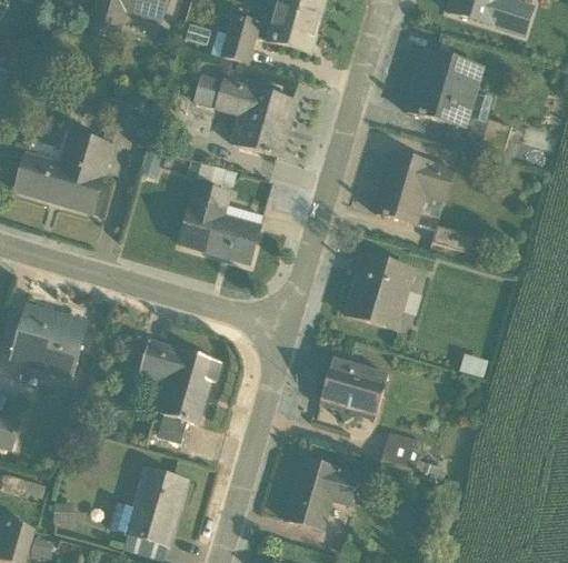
[(118,37),(127,10),(159,20),(165,0),(96,0),(88,27),(118,37)]
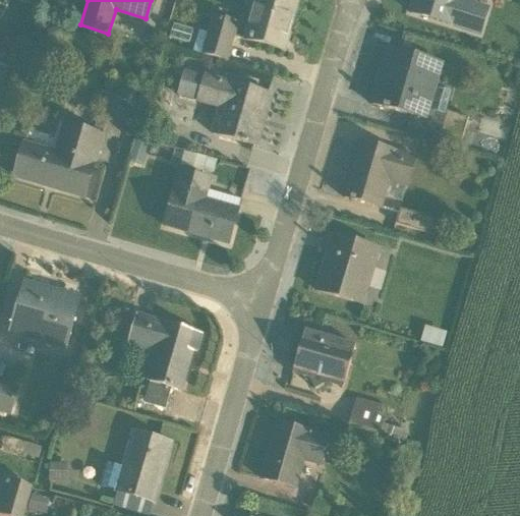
[(299,0),(256,0),(245,37),(283,49),(299,0)]
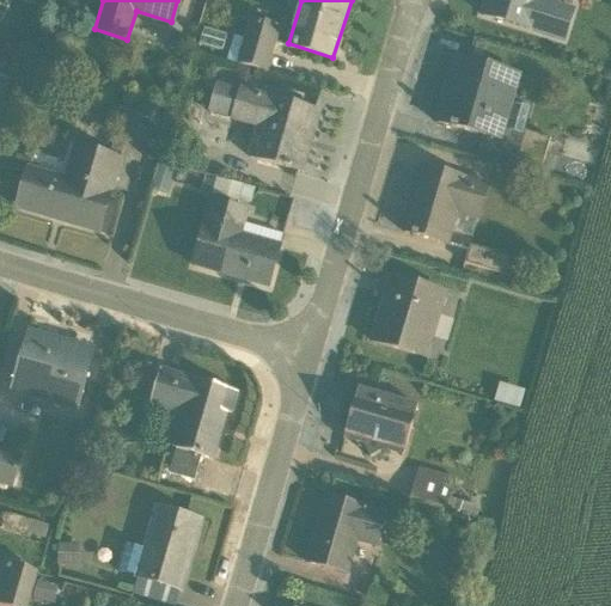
[(486,0),(482,11),(564,36),(574,5),(558,0),(486,0)]
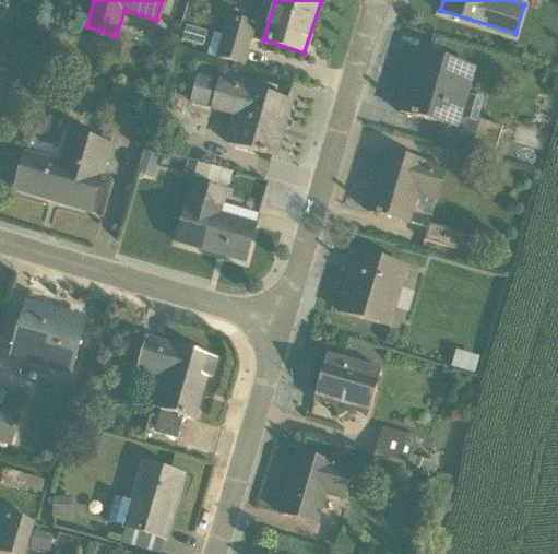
[(242,62),(250,39),(256,21),(229,13),(224,32),(214,28),(208,50),(242,62)]
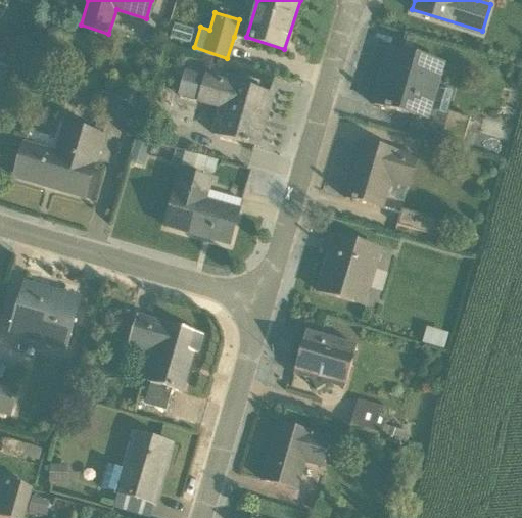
[(189,40),(193,26),(176,20),(172,35),(189,40)]
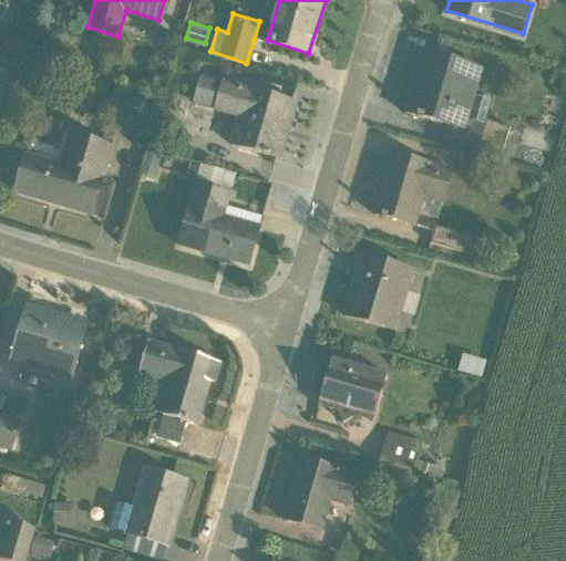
[(483,68),(425,50),(408,110),(446,122),(440,142),(498,160),(510,126),(485,118),(481,132),(464,127),(483,68)]
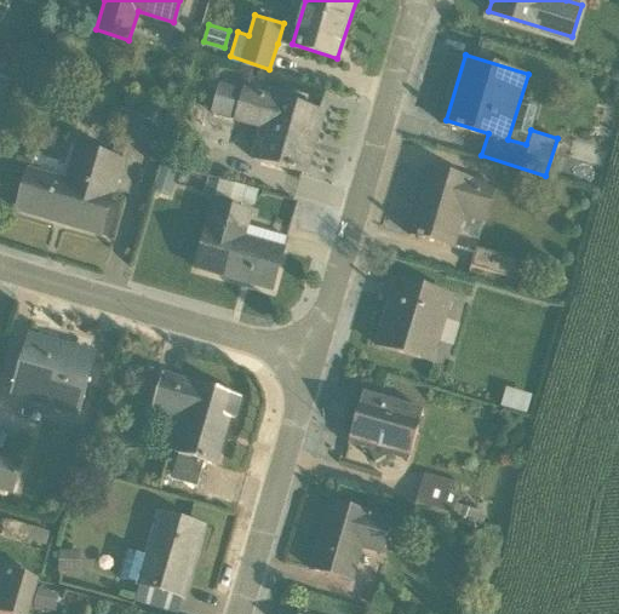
[(304,170),(322,109),(219,79),(211,110),(262,126),(253,155),(304,170)]
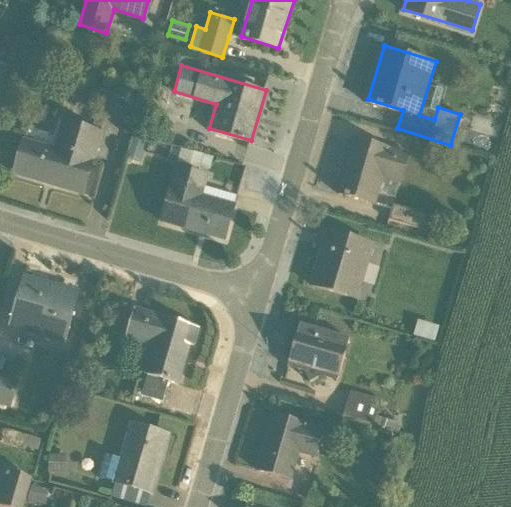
[(58,117),(50,144),(23,136),(12,174),(84,196),(104,131),(58,117)]
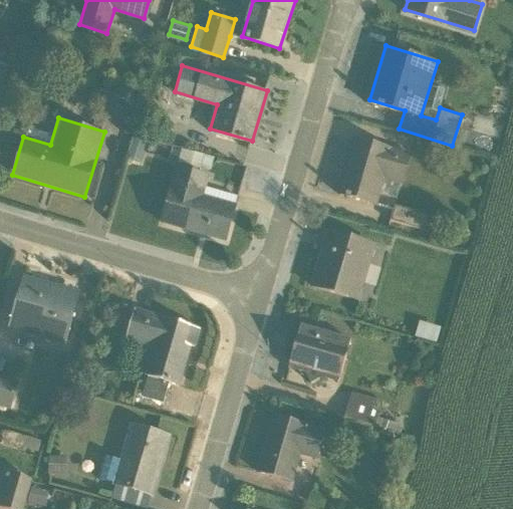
[(411,154),(353,138),(337,193),(374,204),(376,205),(385,179),(402,184),(411,154)]
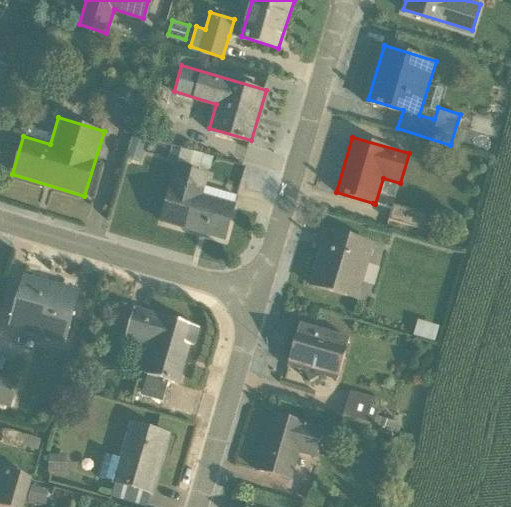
[(177,166),(161,220),(226,239),(235,205),(202,196),(208,175),(177,166)]
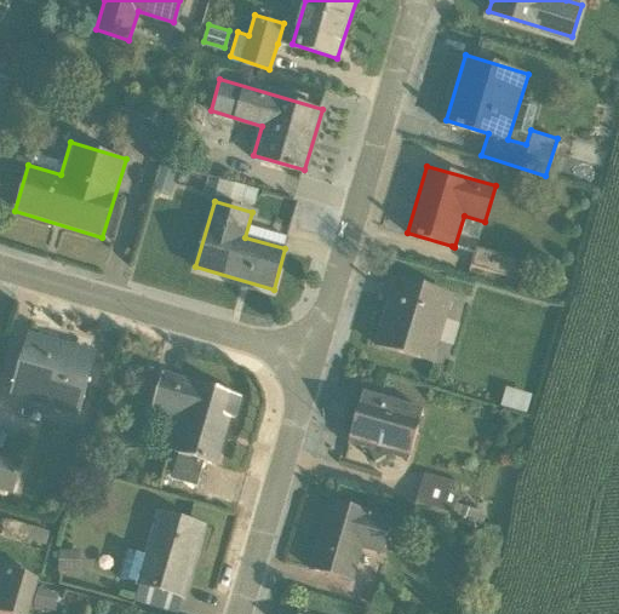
[(533,263),(475,246),(470,263),(528,281),(533,263)]
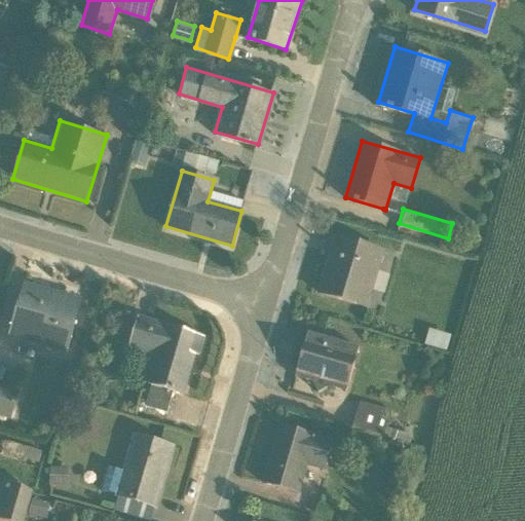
[(385,251),(336,236),(320,292),(369,306),(385,251)]
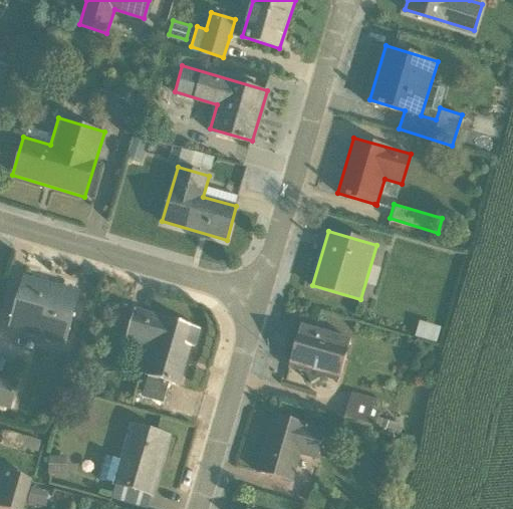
[(78,292),(27,277),(11,331),(63,346),(78,292)]
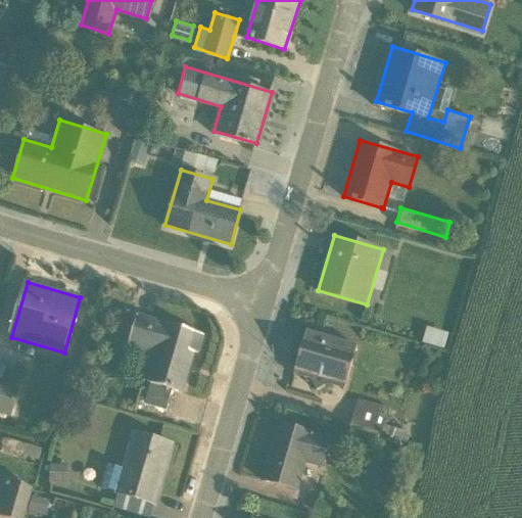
[(133,347),(152,354),(144,383),(186,394),(203,335),(141,317),(133,347)]
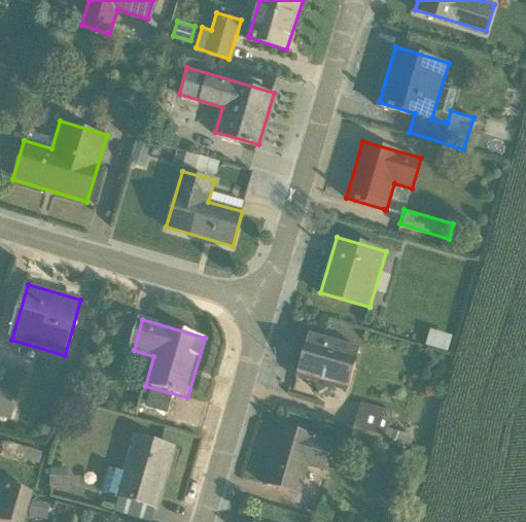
[(431,340),(451,344),(454,331),(434,326),(431,340)]
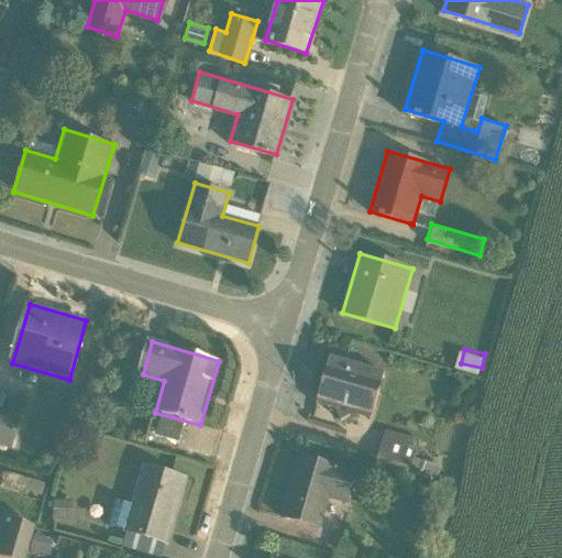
[(384,371),(330,354),(315,401),(335,407),(340,417),(352,413),(368,417),(384,371)]
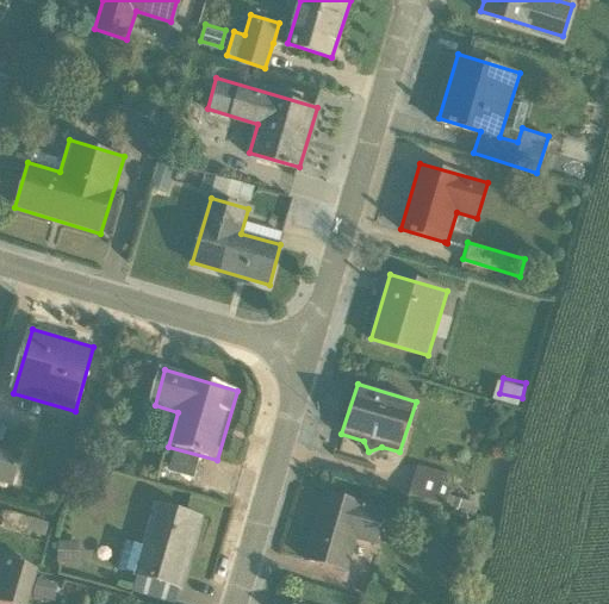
[(25,453),(0,444),(0,481),(16,486),(25,453)]
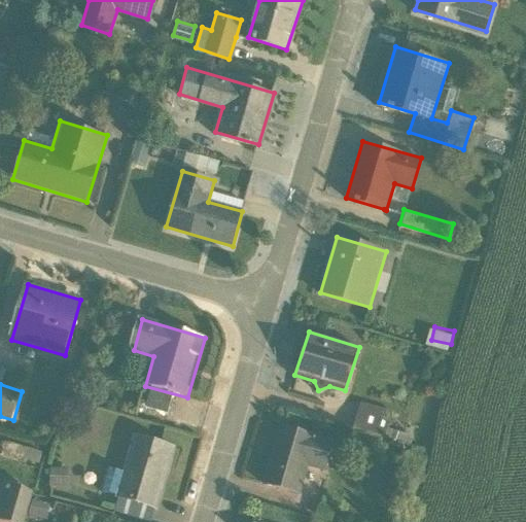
[(413,433),(388,426),(393,410),(360,401),(353,426),(410,442),(413,433)]
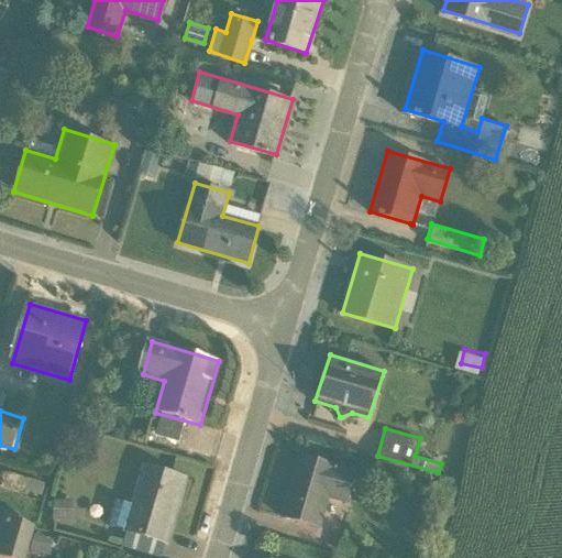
[(300,456),(284,514),(321,526),(330,498),(348,502),(356,471),(300,456)]
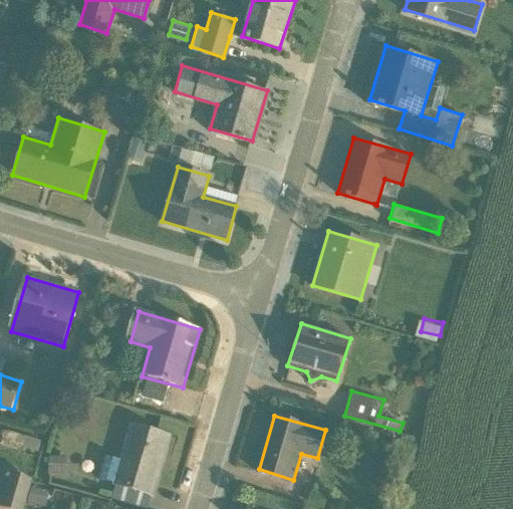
[(170,434),(131,422),(112,485),(151,496),(170,434)]
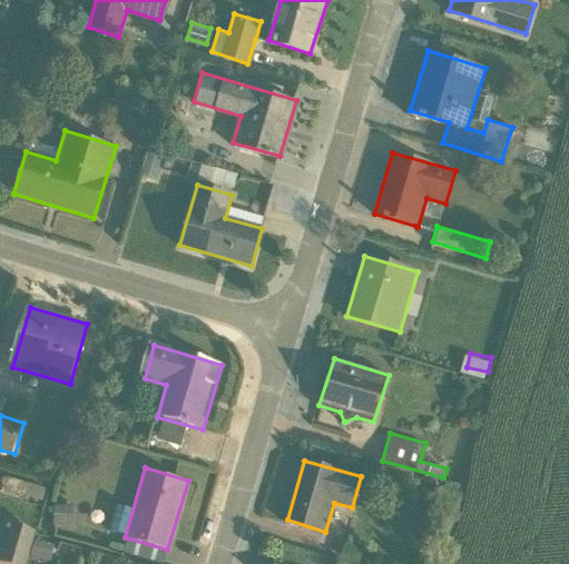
[(461,492),(439,486),(432,513),(453,518),(461,492)]
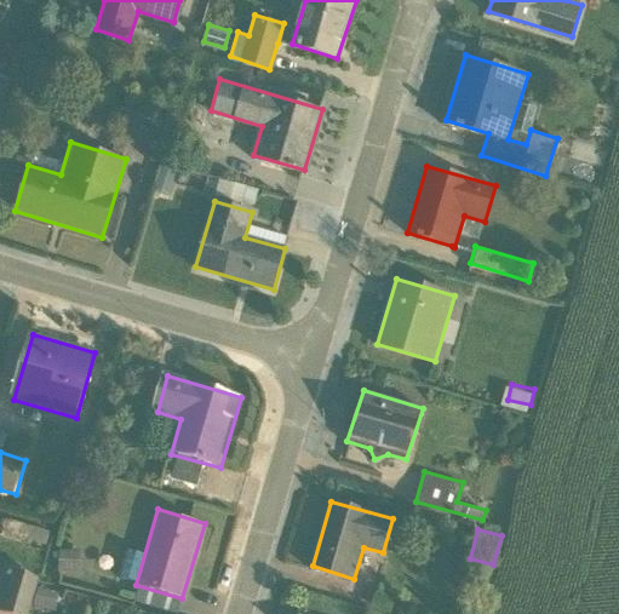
[(1,567),(0,569),(0,612),(7,613),(28,613),(39,578),(1,567)]
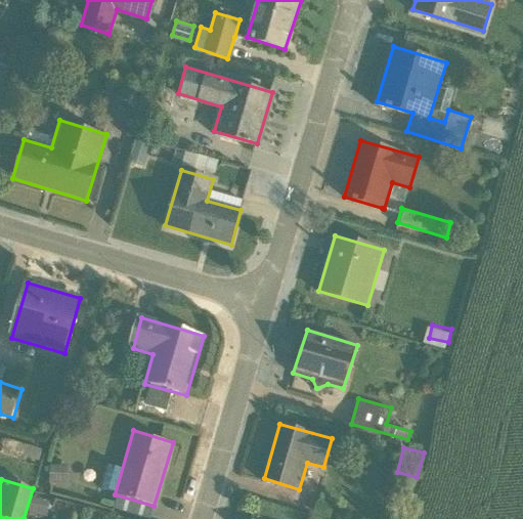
[(333,504),(316,500),(312,512),(329,517),(333,504)]
